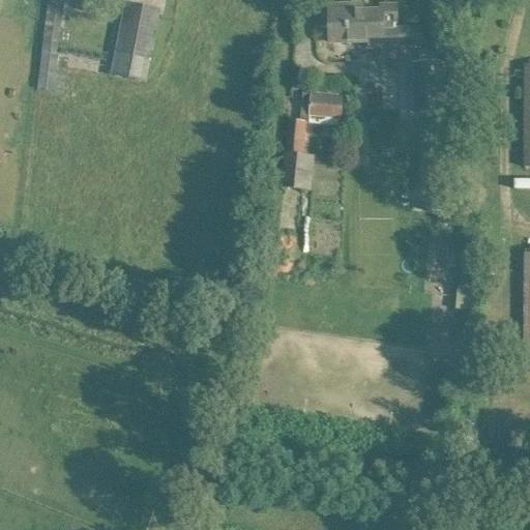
[(46,0),(35,88),(62,91),(64,69),(56,68),(63,0),(46,0)]
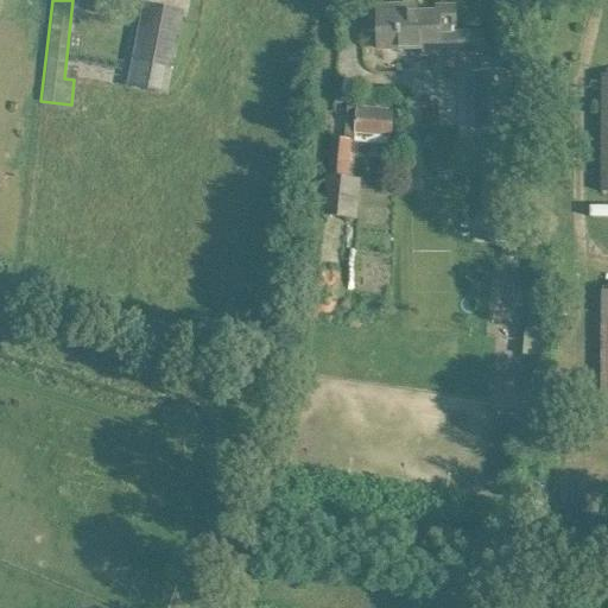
[(144,6),(127,86),(165,93),(181,13),(144,6)]
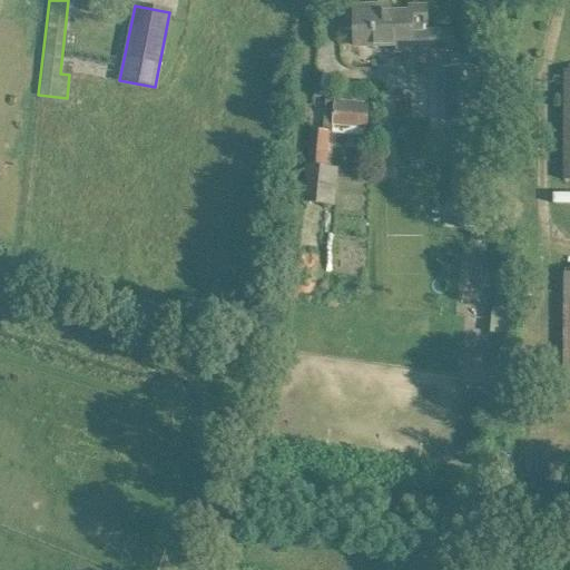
[(356,46),(395,45),(395,52),(432,51),(432,48),(451,47),(451,51),(452,51),(452,31),(412,32),(411,12),(380,13),(379,6),(355,7),(356,46)]
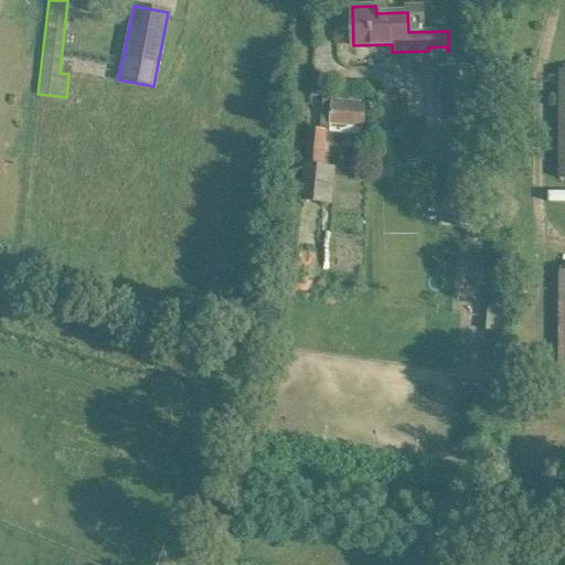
[(448,66),(439,66),(440,121),(481,120),(481,102),(488,100),(487,55),(480,55),(480,53),(448,54),(448,66)]
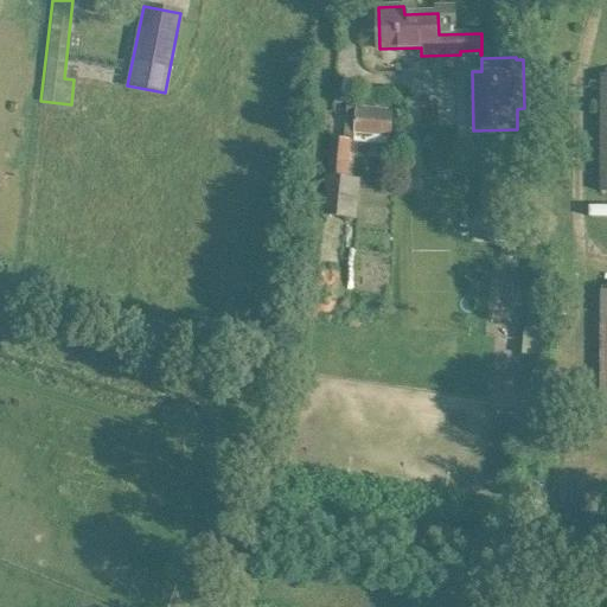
[(393,112),(346,107),(344,139),(330,136),(321,215),(356,218),(360,178),(347,177),(351,140),(390,144),(390,135),(393,112)]
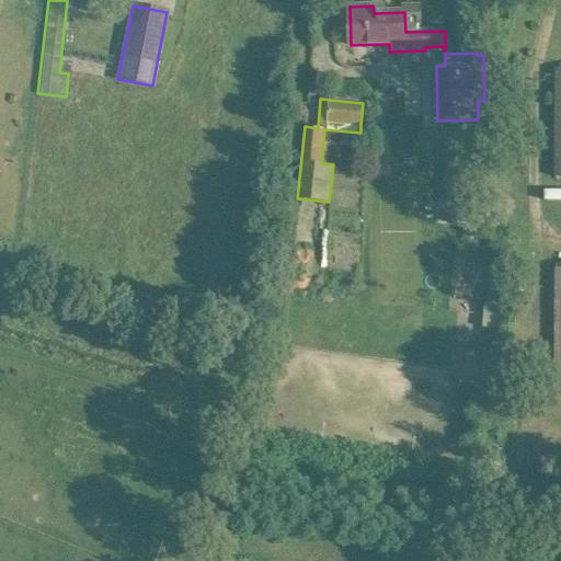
[(472,248),(471,273),(491,274),(493,243),(480,241),(479,249),(472,248)]
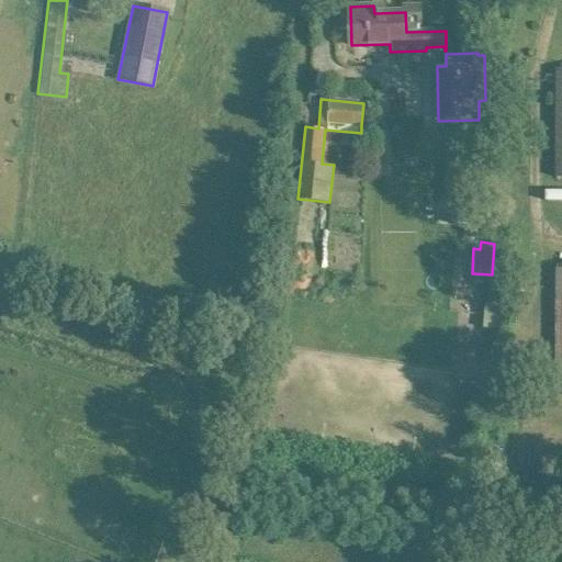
[(486,306),(484,327),(505,328),(507,308),(486,306)]
